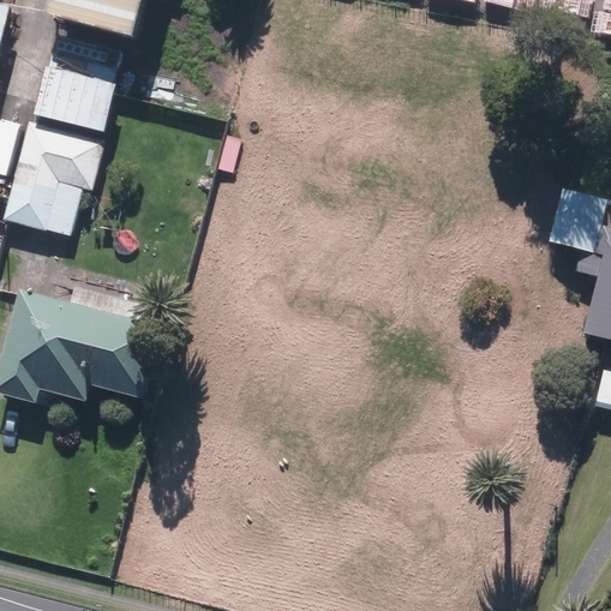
[(54,0),(51,16),(136,37),(144,0),(54,0)]
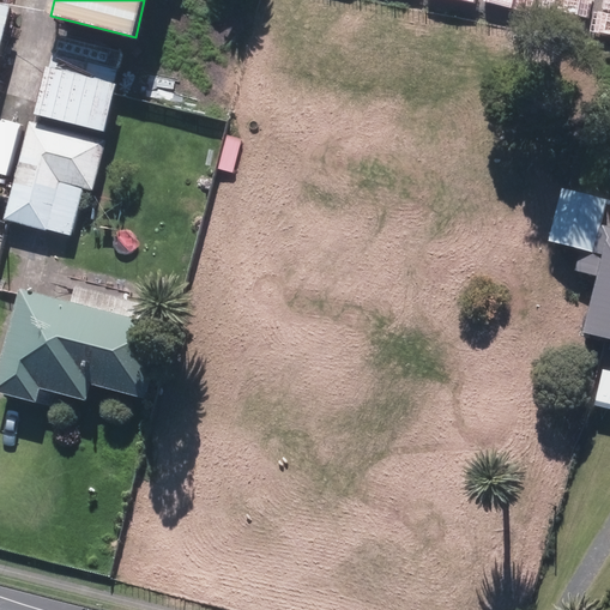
[(0,41),(10,4),(0,1),(0,41)]
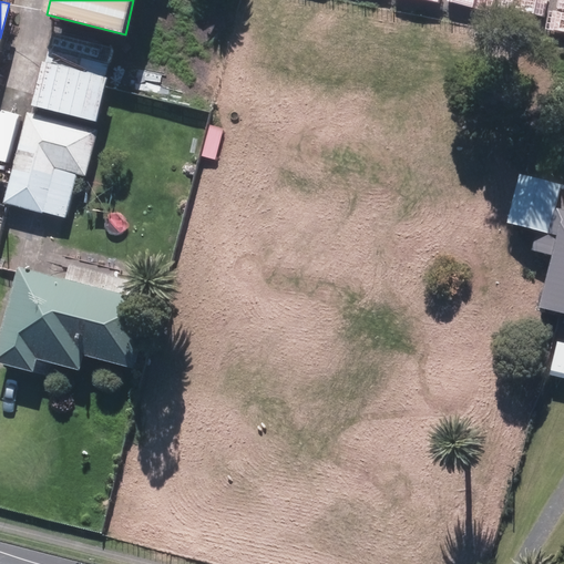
[(31,109),(95,123),(105,80),(42,65),(31,109)]
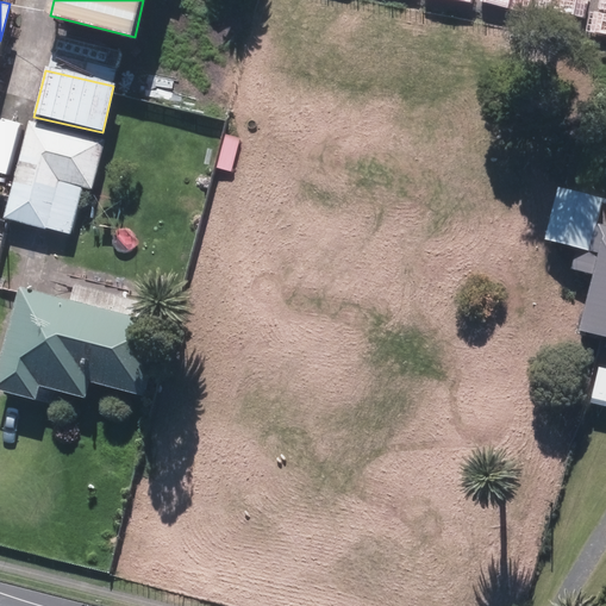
[(44,224),(68,231),(81,183),(91,186),(102,141),(29,120),(2,217),(43,227),(44,224)]
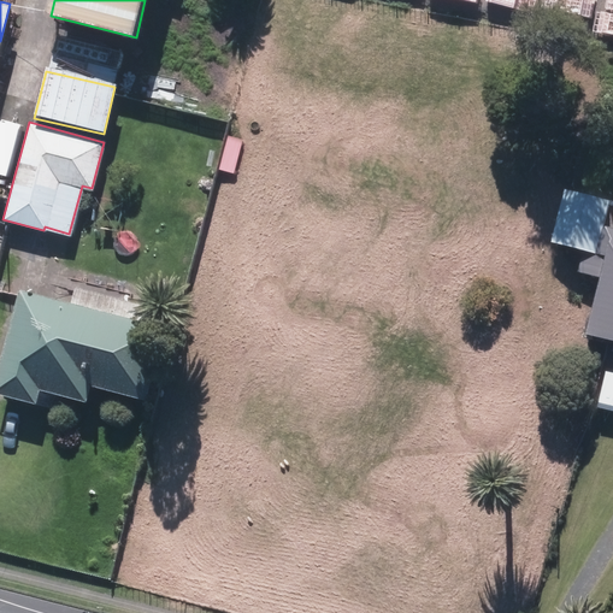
[(612,343),(612,349),(612,227),(602,224),(608,201),(564,189),(550,241),(584,249),(578,271),(601,276),(587,334),(612,339),(612,343)]
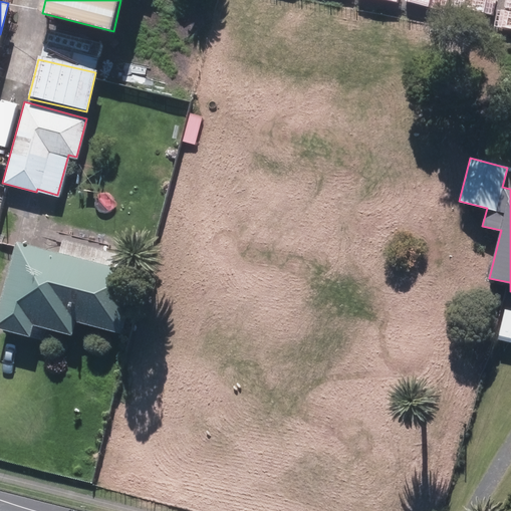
[(0,327),(31,336),(34,324),(71,333),(74,319),(121,331),(137,272),(17,241),(0,305),(0,327)]
